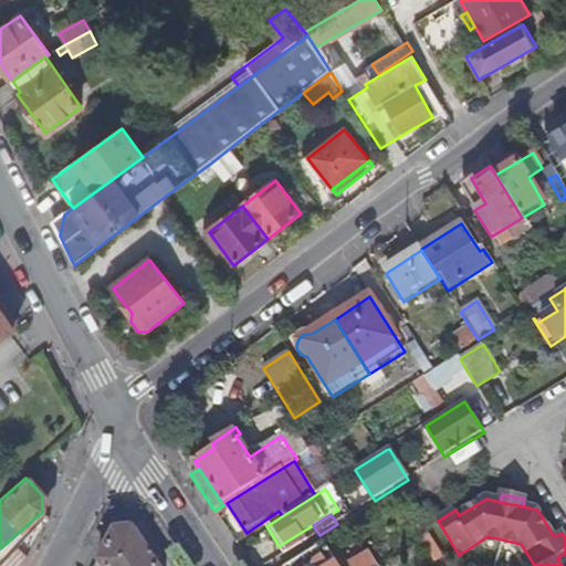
[(155,565),(129,527),(114,530),(97,561),(101,565),(155,565)]
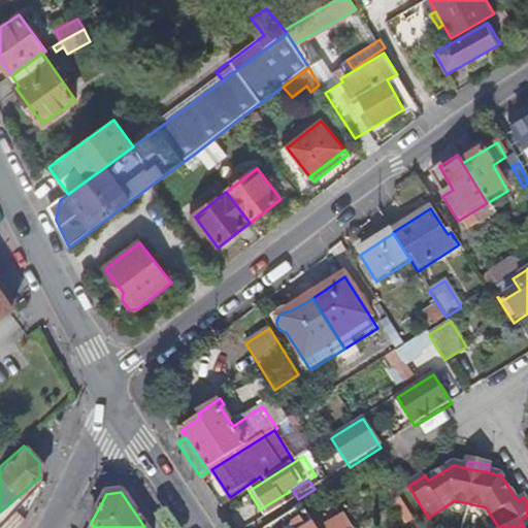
[(413,518),(402,501),(395,505),(405,523),(413,518)]
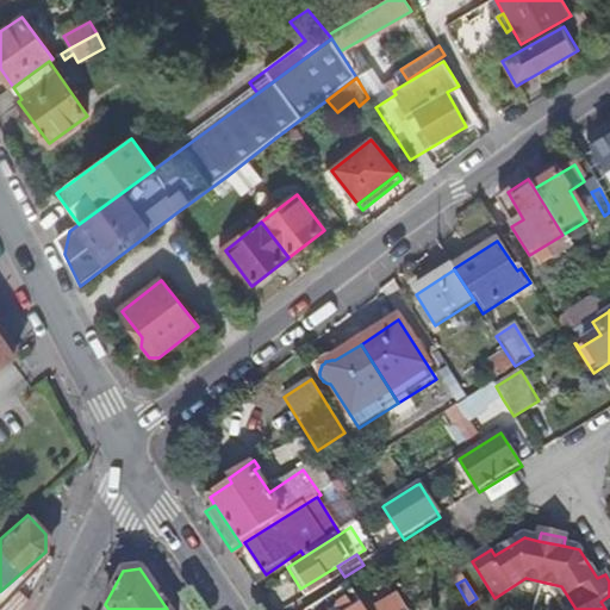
[(363,609),(349,586),(311,609),(409,609),(398,595),(377,609),(363,609)]
